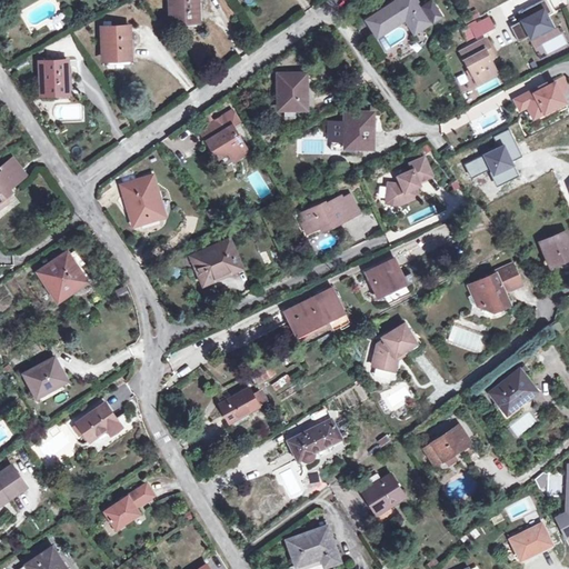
[(198,20),(197,0),(170,0),(171,21),(198,20)]
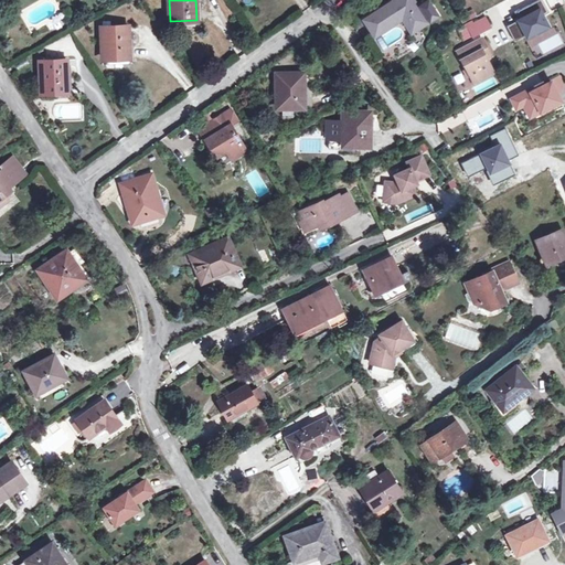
[(374,36),(405,18),(414,32),(439,16),(429,1),(418,9),(413,0),(394,0),(363,20),(374,36)]
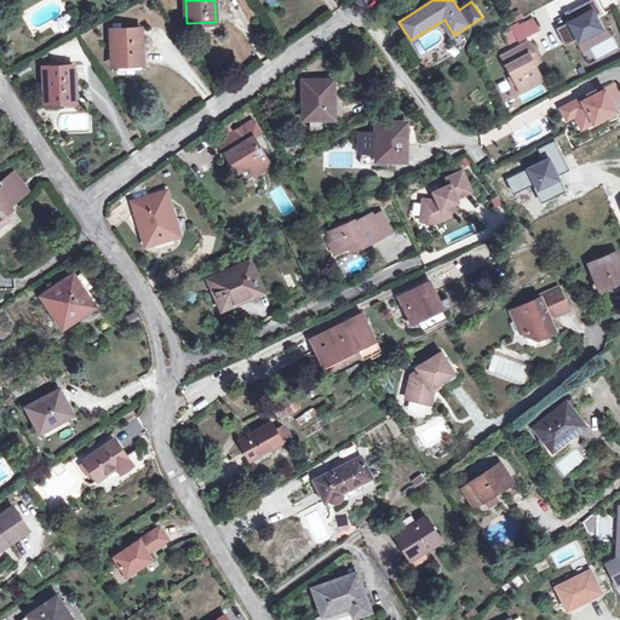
[(593,0),(567,15),(572,24),(561,29),(567,42),(577,38),(580,42),(604,29),(597,16),(602,13),(593,0)]
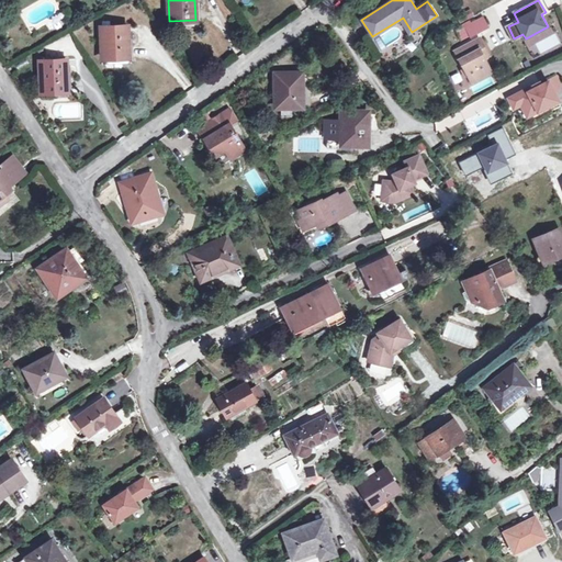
[(456,29),(461,40),(469,35),(470,36),(487,26),(483,18),(471,24),(470,21),(456,29)]
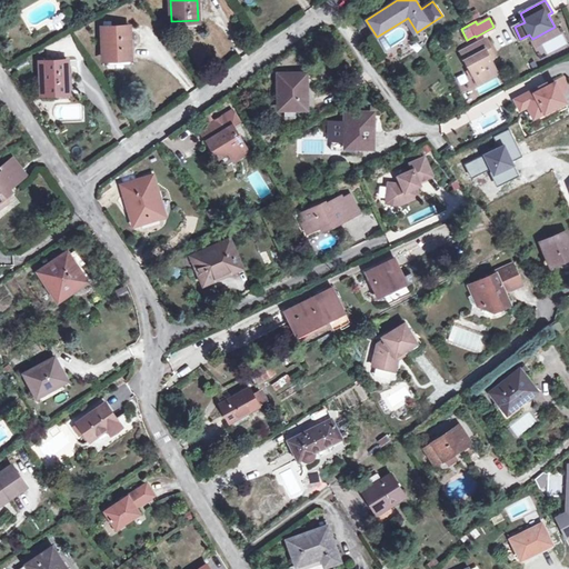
[(130,58),(129,26),(102,27),(103,59),(130,58)]
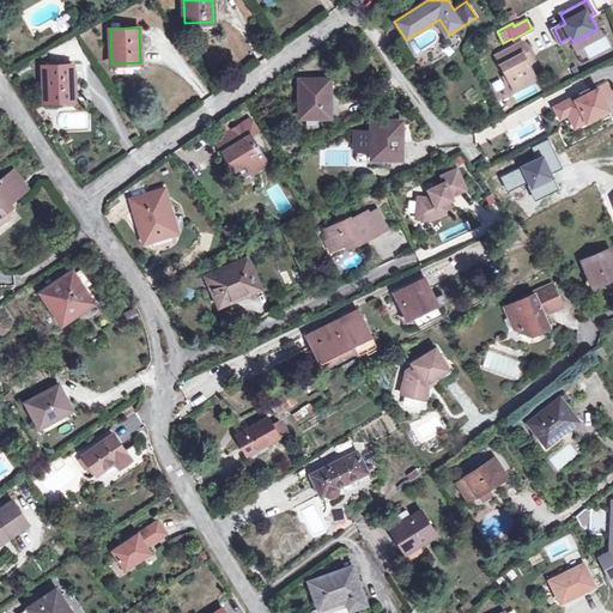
[(505,74),(510,82),(514,91),(535,80),(527,62),(523,55),(528,52),(523,42),(496,55),(505,74)]
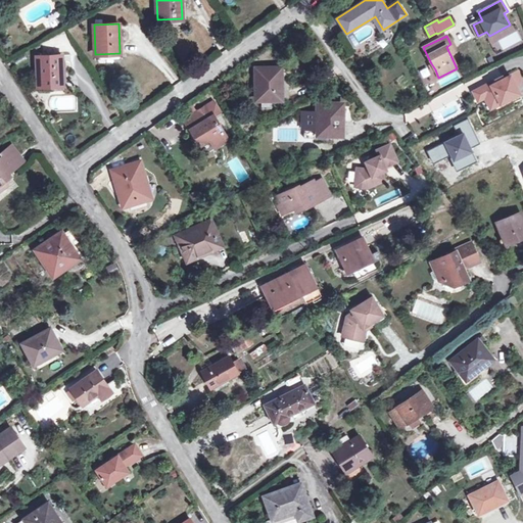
[(62,85),(61,55),(37,56),(38,86),(62,85)]
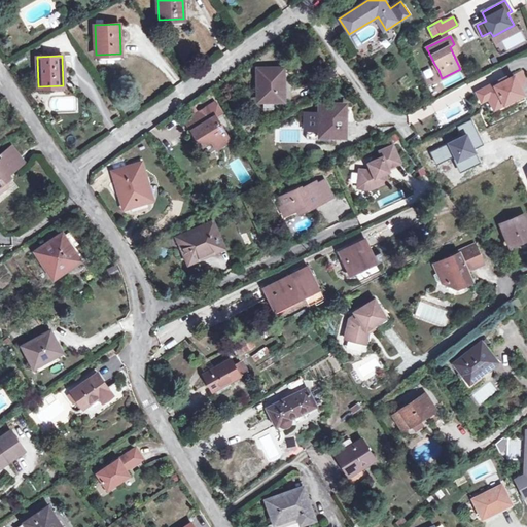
[(264,100),(273,100),(283,100),(283,69),(258,69),(258,101),(264,100)]
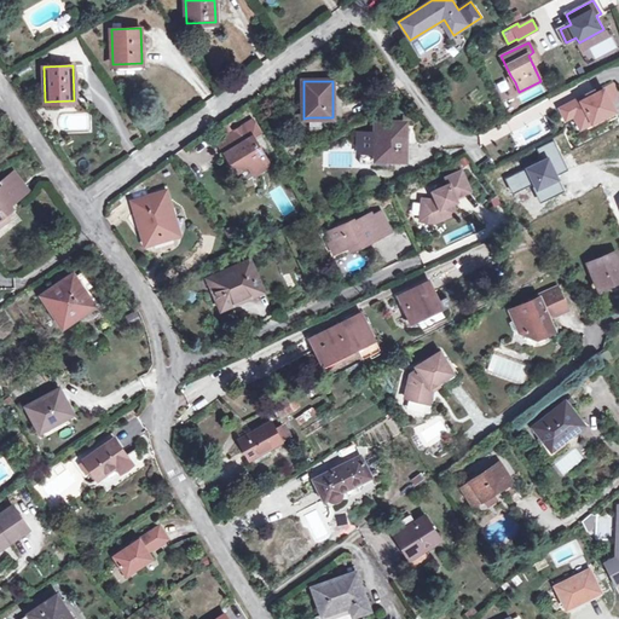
[(580,98),(568,105),(573,115),(580,128),(613,109),(608,100),(618,96),(612,82),(601,88),(602,90),(595,94),(594,92),(586,94),(589,98),(582,100),(580,98)]
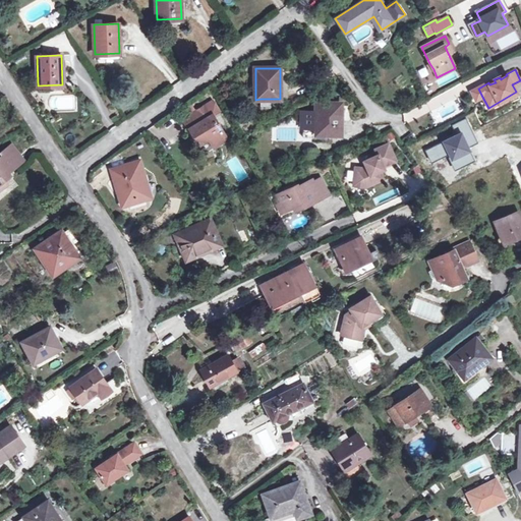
[(482,97),(478,89),(471,92),(475,100),(482,97)]
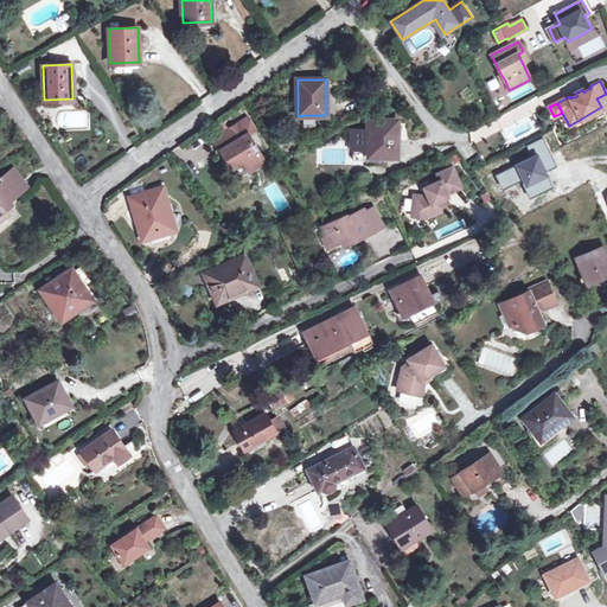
[(314,115),(304,115),(304,126),(314,126),(314,115)]
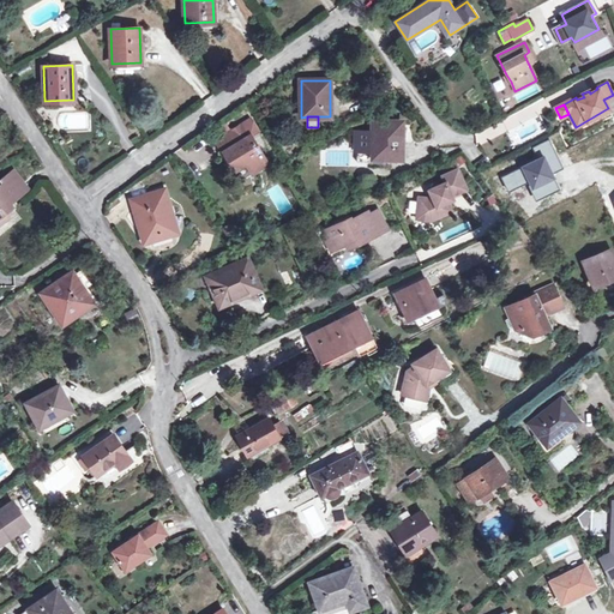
[(361,133),(357,133),(356,162),(373,162),(374,158),(402,158),(402,122),(373,121),(373,131),(361,131),(361,133)]
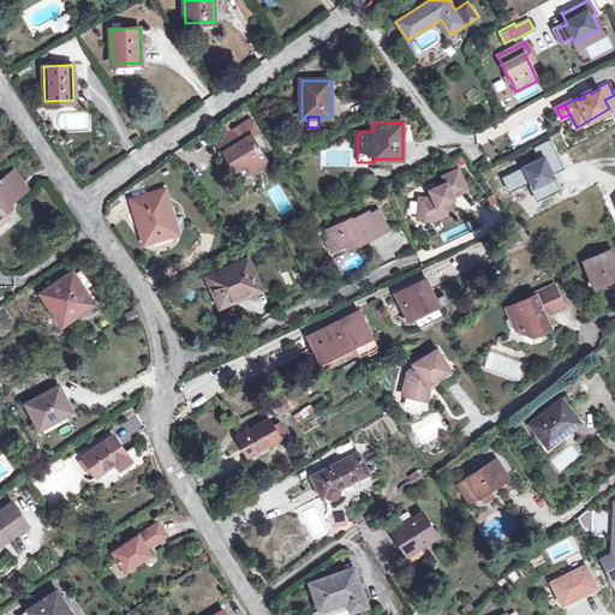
[(242,124),(232,130),(233,131),(216,142),(224,154),(225,153),(234,169),(246,162),(252,172),(268,162),(251,137),(250,138),(242,124)]
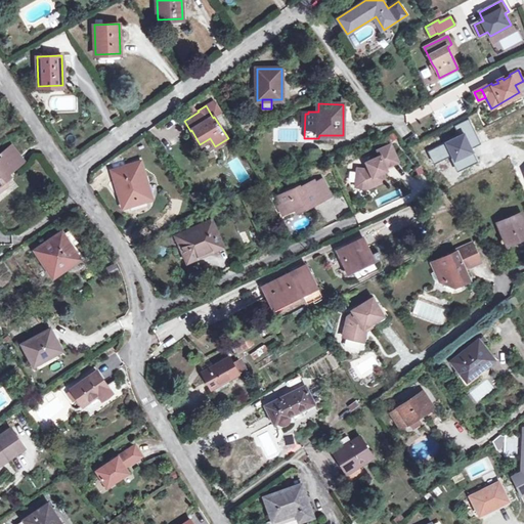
[(464,133),(471,148),(481,144),(469,119),(453,126),(459,136),(464,133)]
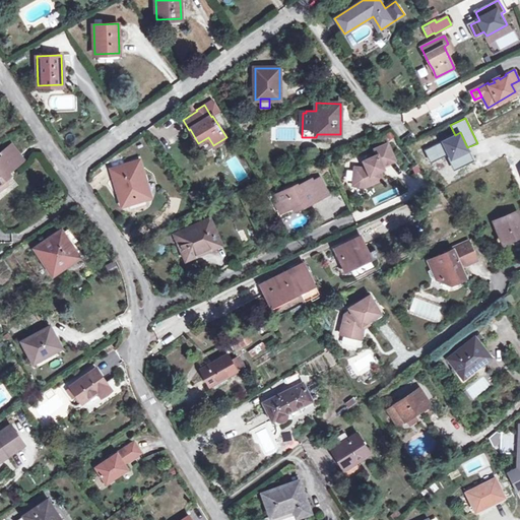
[(455,135),(441,141),(448,154),(451,161),(470,152),(467,147),(460,132),(455,135)]
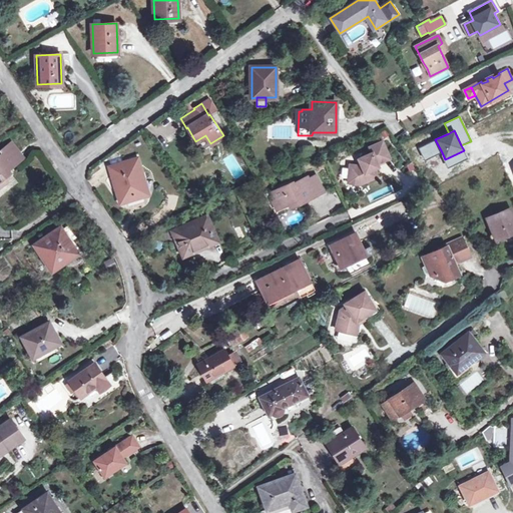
[(442,152),(435,139),(417,148),(424,161),(442,152)]
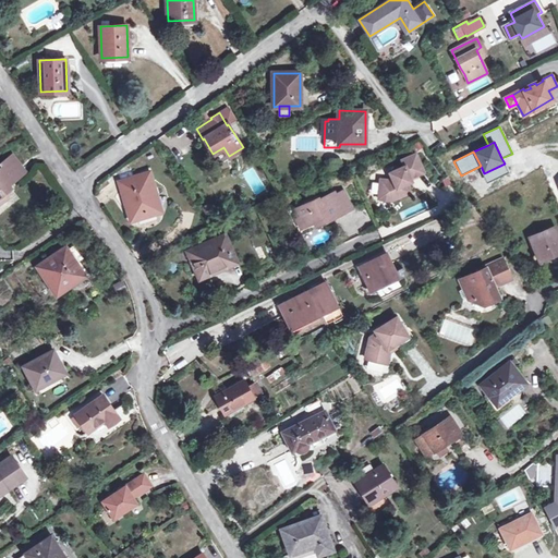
[(407,183),(411,180),(410,178),(423,171),(415,154),(401,160),(404,166),(390,172),(392,178),(388,180),(380,179),(378,198),(391,199),(410,192),(407,183)]
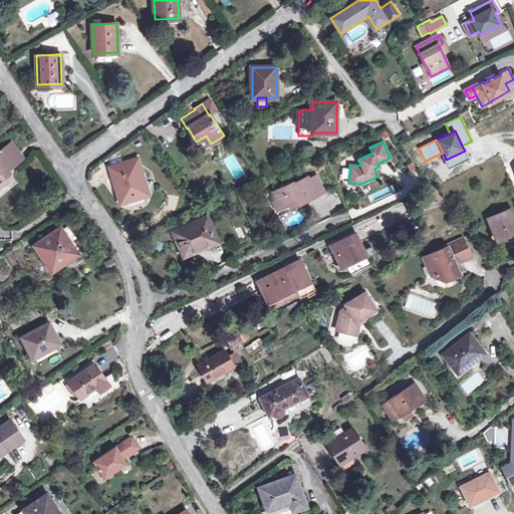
[(0,188),(8,181),(5,178),(10,174),(8,171),(13,168),(8,161),(18,153),(11,144),(0,153),(0,188)]
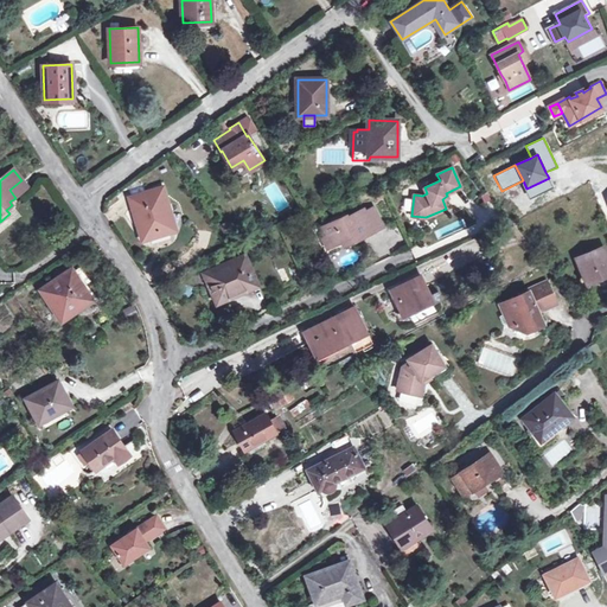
[(549,178),(526,189),(531,199),(554,189),(549,178)]
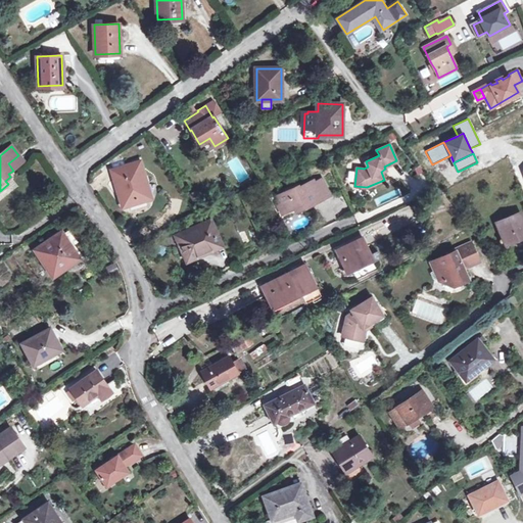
[(8,163),(13,171),(24,161),(18,155),(8,163)]
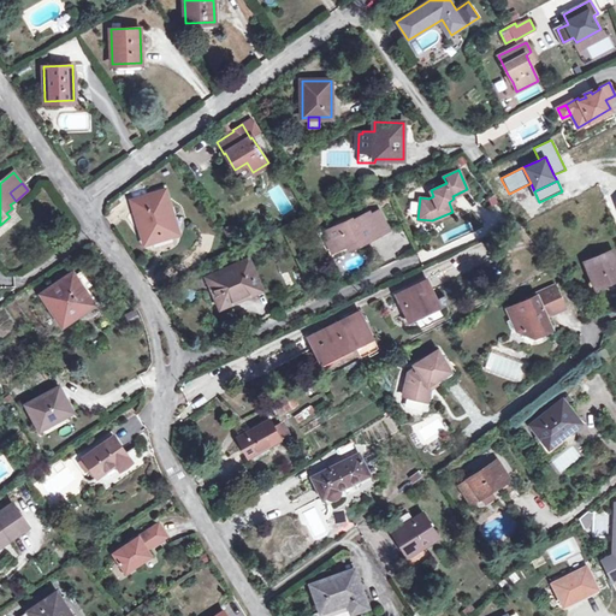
[(164,234),(165,237),(178,232),(165,190),(132,200),(146,243),(157,240),(155,236),(164,234)]
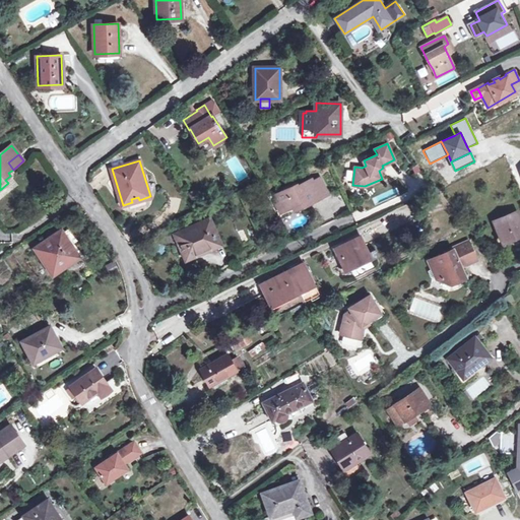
[(313,181),(321,198),(328,194),(320,178),(313,181)]
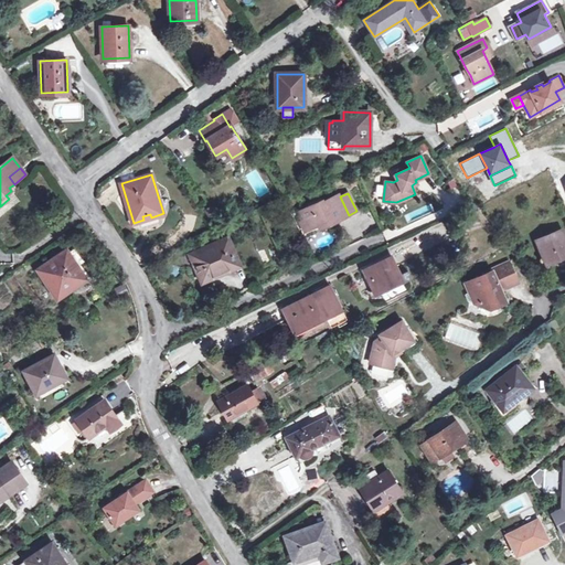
[(330,224),(349,215),(340,196),(339,194),(322,201),(322,200),(298,211),(302,221),(306,220),(310,228),(319,224),(328,220),(330,224)]
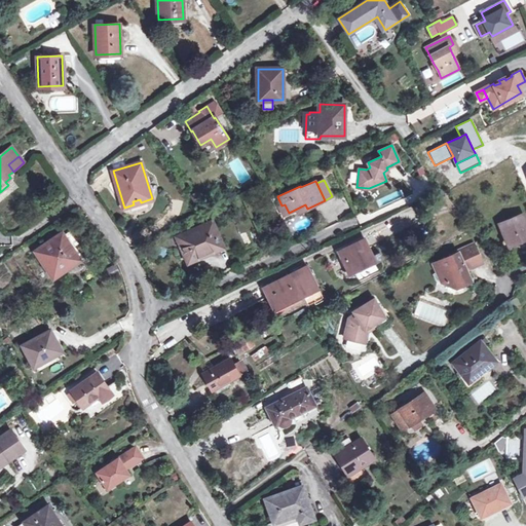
[(285,204),(282,205),(279,207),(284,215),(289,213),(285,204)]
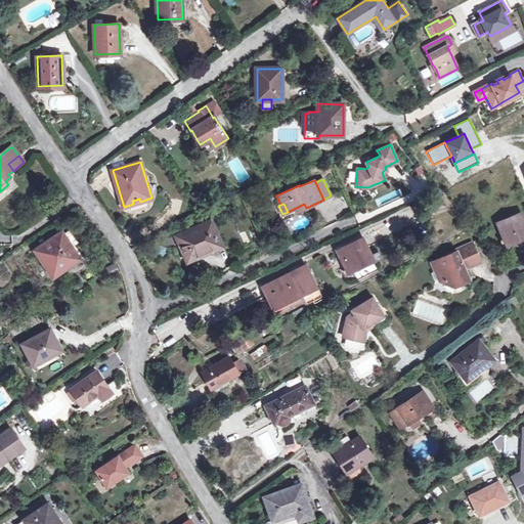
[(523,224),(523,215),(523,214),(499,223),(508,243),(523,235),(523,224)]
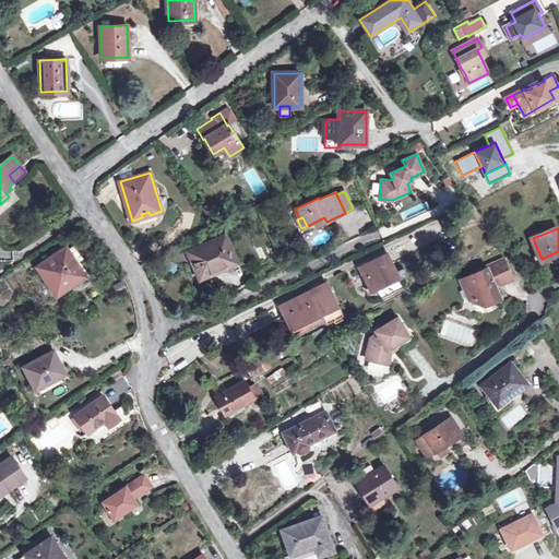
[(235,262),(225,237),(190,252),(201,276),(235,262)]
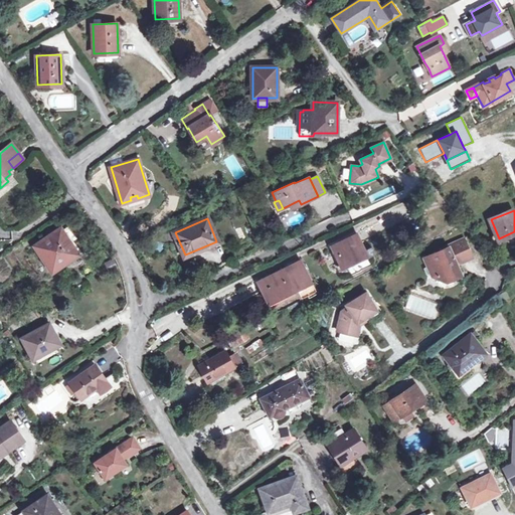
[(52,271),(74,255),(69,248),(72,246),(60,229),(35,245),(52,271)]
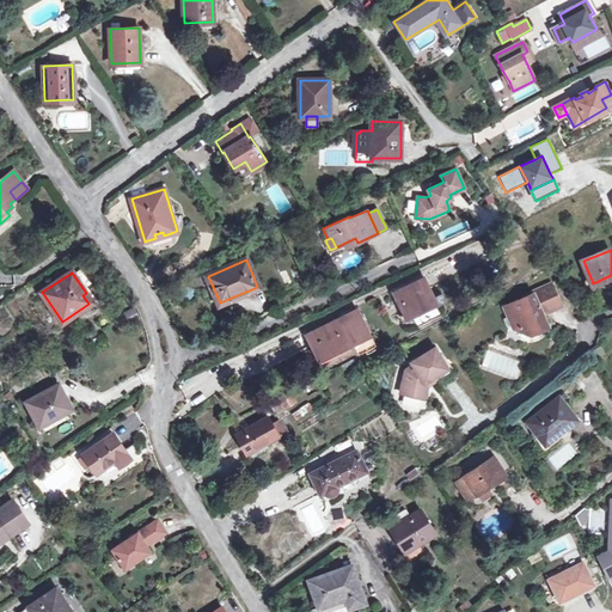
[(393,293),(404,316),(423,306),(427,311),(438,306),(424,277),(393,293)]
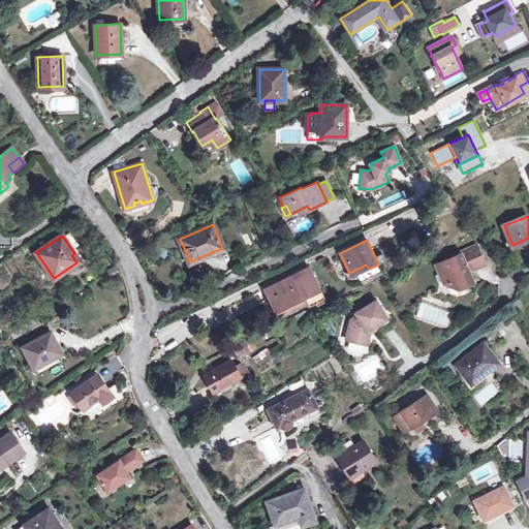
[(468,268),(485,260),(477,244),(461,252),(461,253),(436,265),(444,282),(458,287),(473,280),(470,272),(468,268)]
